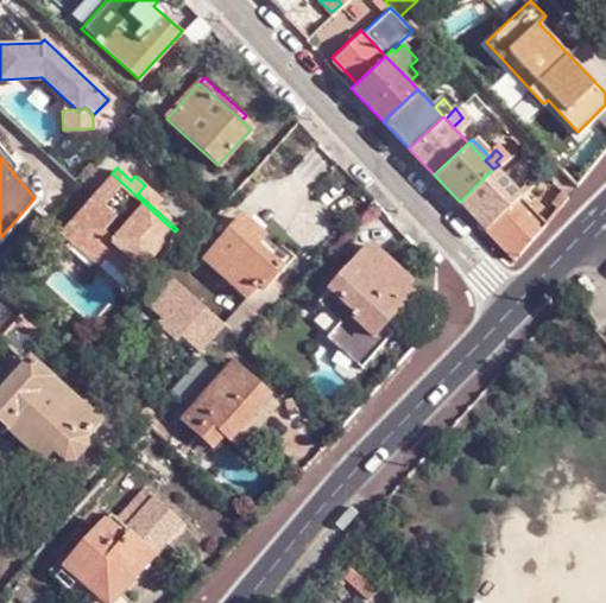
[(460,202),(484,227),(518,195),(493,169),(460,202)]
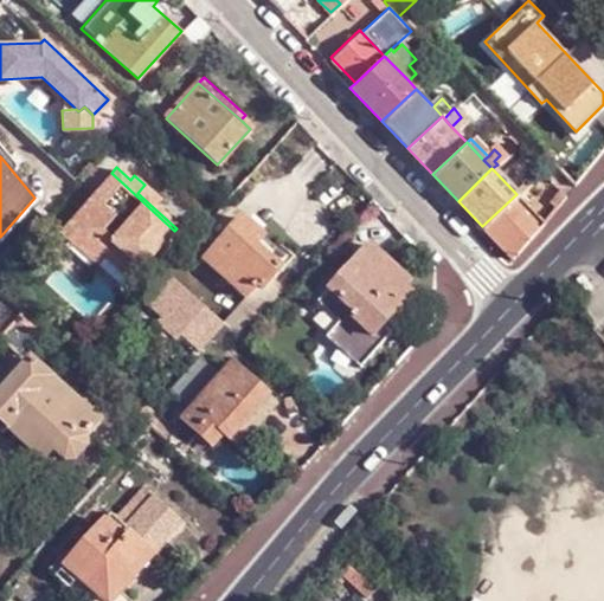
[(129,280),(174,231),(111,173),(58,233),(94,264),(101,254),(129,280)]
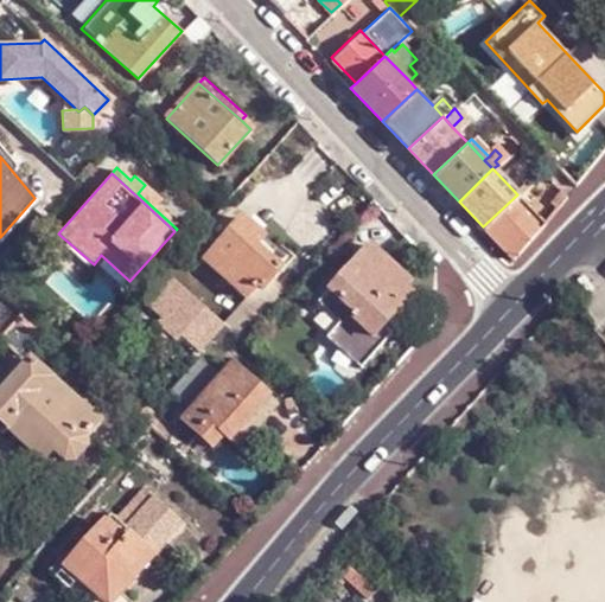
[(546,175),(533,189),(552,209),(565,196),(546,175)]
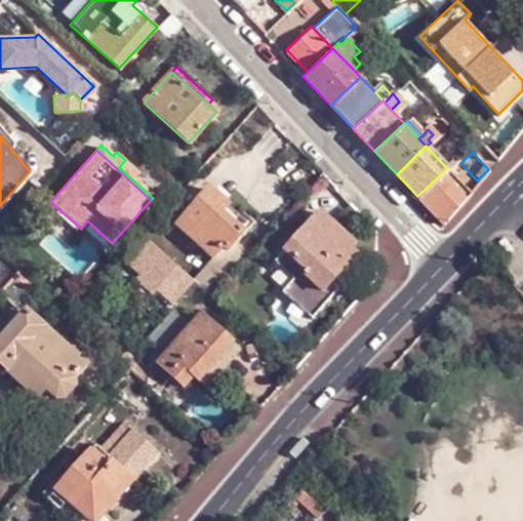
[(119,167),(132,179),(138,172),(125,160),(119,167)]
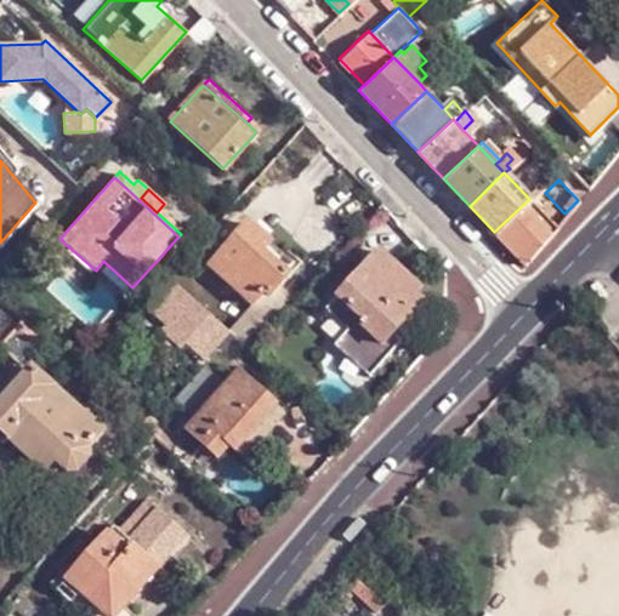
[(523,262),(556,226),(529,199),(494,232),(523,262)]
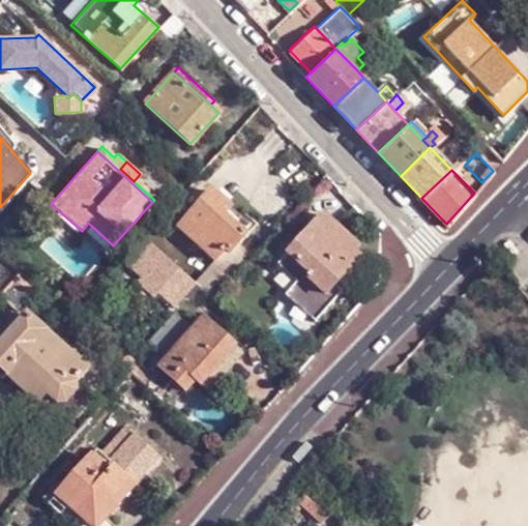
[(209,188),(195,176),(182,190),(180,193),(195,205),(209,188)]
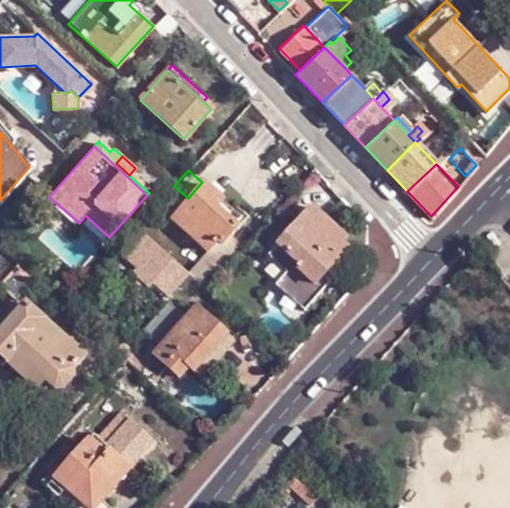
[(228,205),(202,182),(188,198),(172,216),(207,248),(217,239),(238,215),(228,205)]
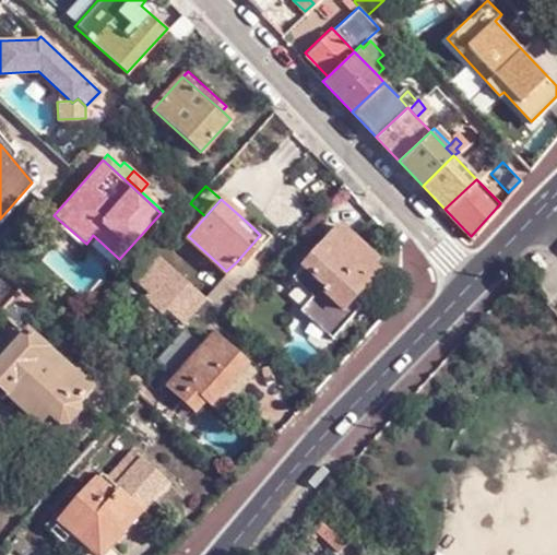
[(260,235),(237,261),(241,264),(257,247),(259,248),(270,235),(252,220),(249,224),(260,235)]
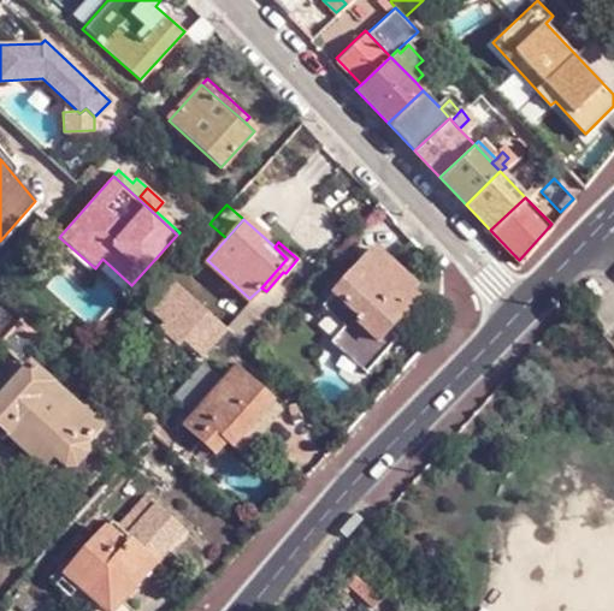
[(372,247),(334,292),(320,307),(343,328),(330,344),(365,375),(399,339),(388,331),(415,298),(408,291),(413,284),(372,247)]
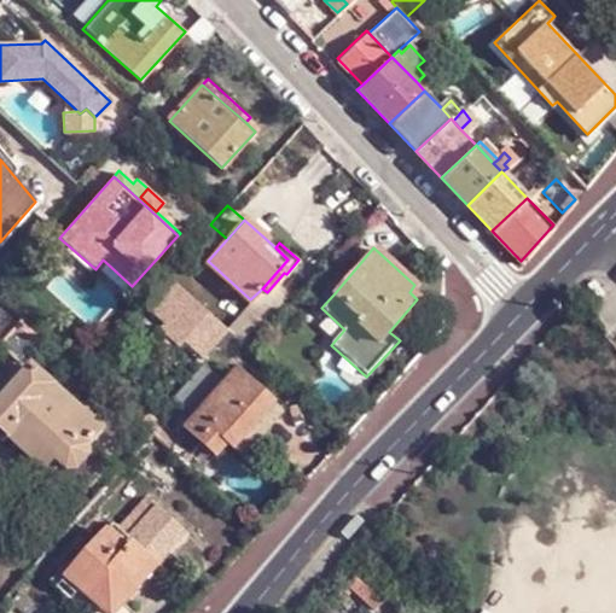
[(167,325),(191,298),(164,275),(140,302),(167,325)]
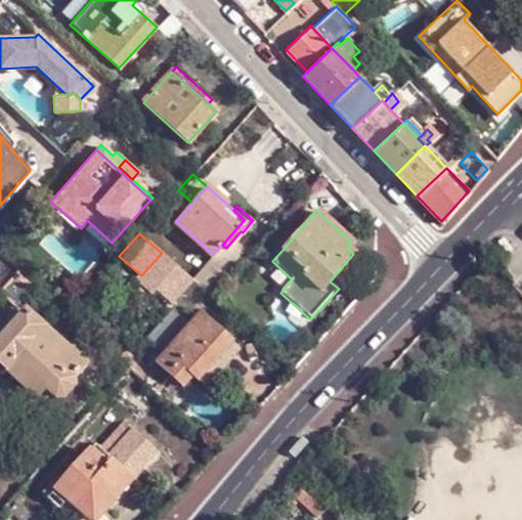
[(0,293),(11,304),(33,280),(18,267),(0,288),(0,293)]
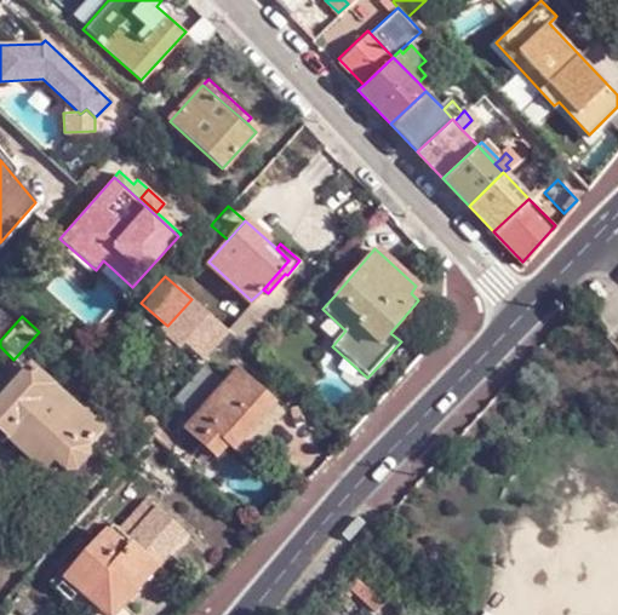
[(0,427),(44,466),(53,455),(66,467),(75,466),(86,453),(86,446),(101,429),(90,419),(78,408),(29,365),(0,397),(0,427)]
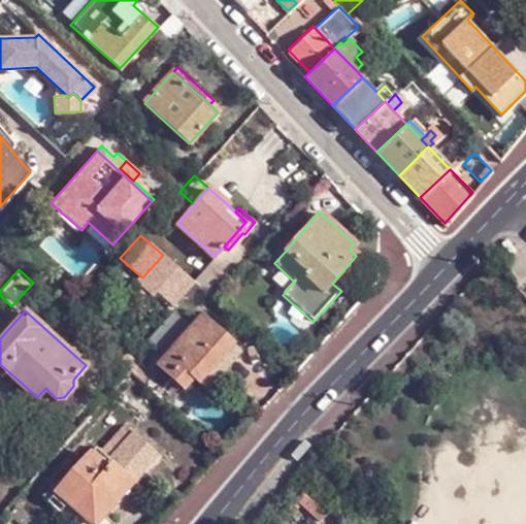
[(203,389),(219,371),(237,350),(200,317),(156,365),(182,389),(191,378),(203,389)]
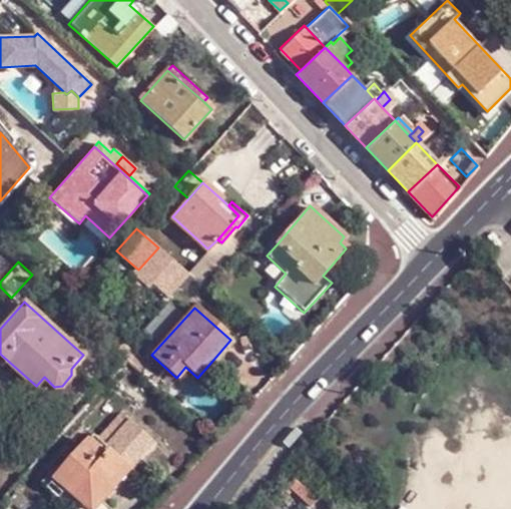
[(68,333),(64,338),(74,347),(78,341),(68,333)]
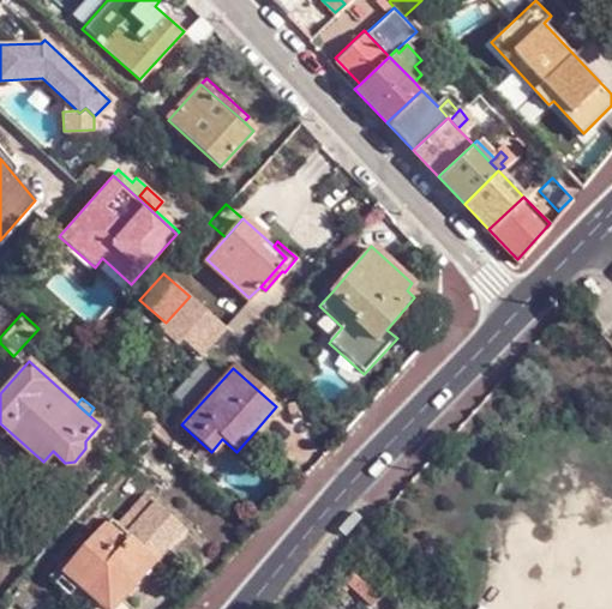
[(261,438),(255,432),(237,452),(243,458),(261,438)]
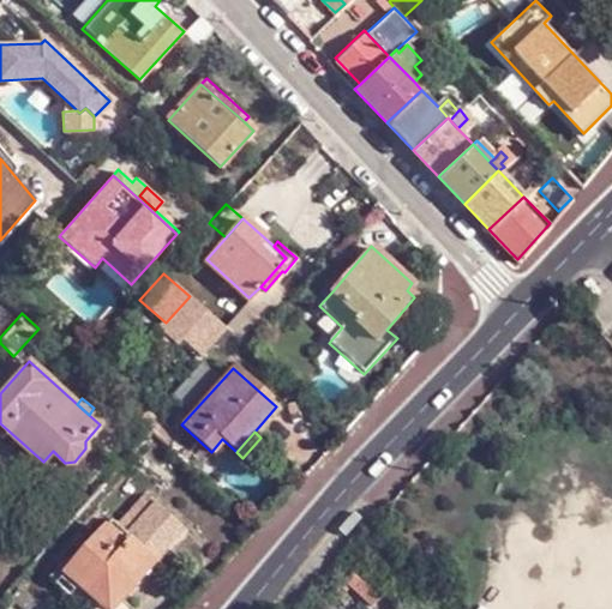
[(53,451),(43,462),(55,474),(65,463),(53,451)]
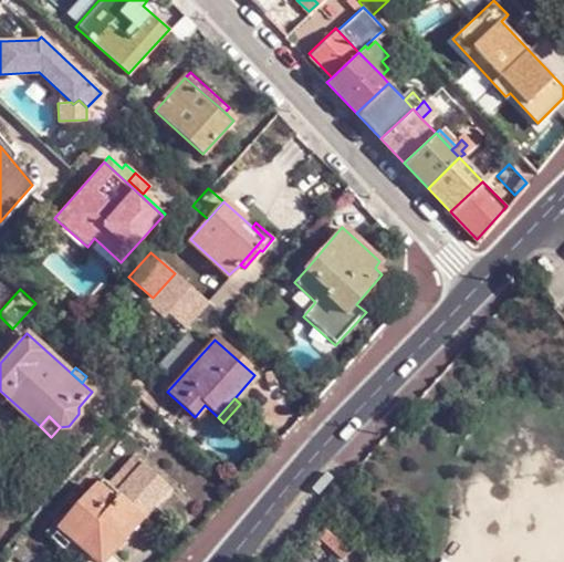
[(117,489),(142,460),(129,448),(111,469),(114,474),(108,480),(103,476),(101,479),(97,482),(116,499),(119,495),(122,492),(117,489)]
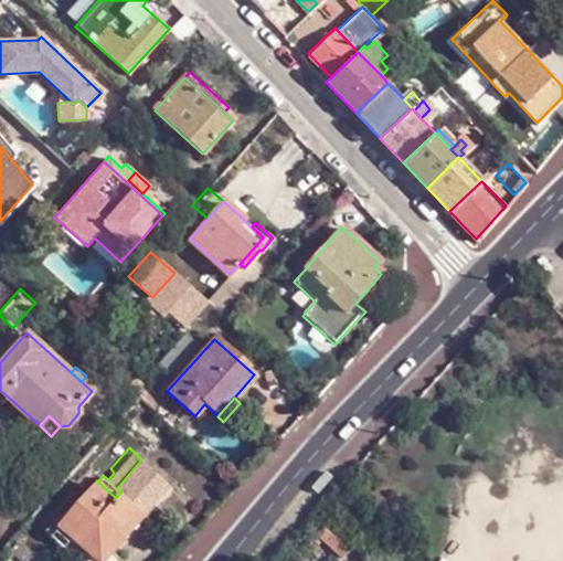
[(169,483),(141,459),(117,488),(121,491),(119,494),(141,515),(169,483)]
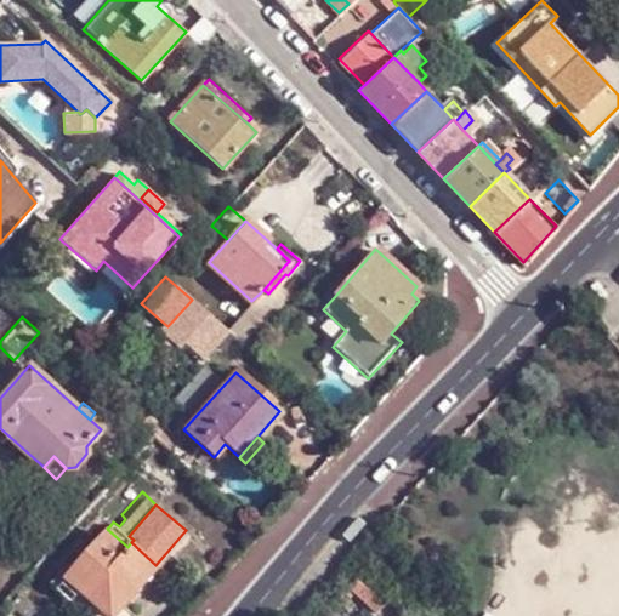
[(155,565),(131,542),(128,547),(107,529),(111,525),(97,514),(87,525),(101,537),(78,563),(67,575),(112,615),(124,602),(155,565)]
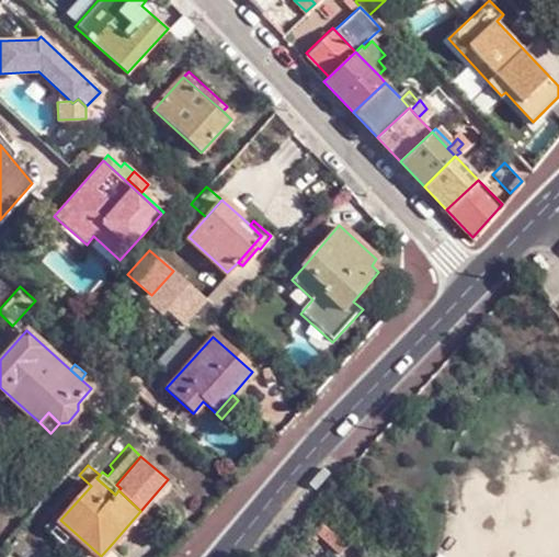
[(60,520),(70,509),(64,503),(44,525),(73,552),(76,548),(86,556),(100,556),(101,556),(60,520)]
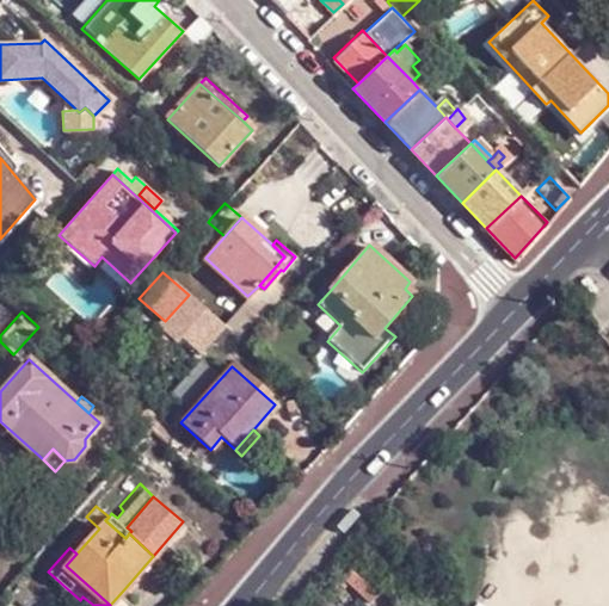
[(123,605),(129,599),(122,592),(110,605),(109,605),(123,605)]
